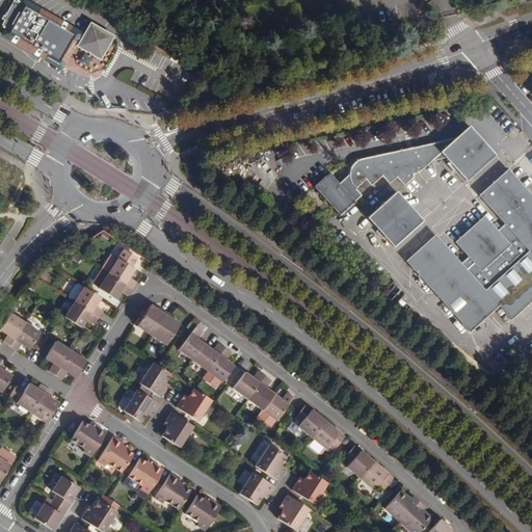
[(20,1),(18,0),(16,0),(16,1),(14,0),(12,0),(4,16),(3,15),(1,19),(4,21),(2,25),(1,27),(4,29),(5,27),(7,28),(5,31),(60,62),(62,63),(76,41),(80,33),(23,1),(21,4),(19,3),(20,1)]
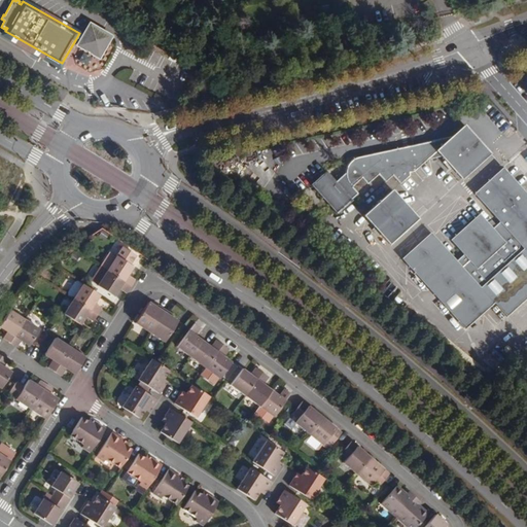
[(83,35),(79,33),(75,40),(79,42),(80,46),(97,56),(100,55),(109,38),(108,35),(93,25),(89,27),(83,35)]
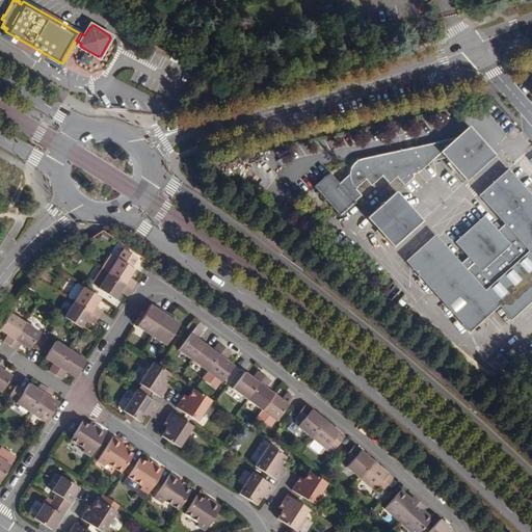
[(60,62),(5,31),(3,35),(58,67),(60,62)]
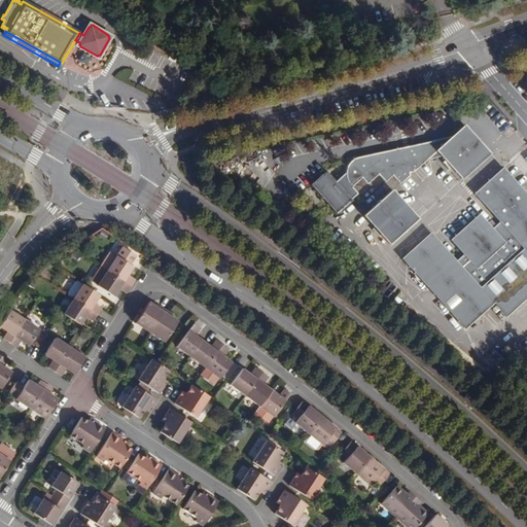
[(209,93),(207,84),(199,86),(201,95),(209,93)]
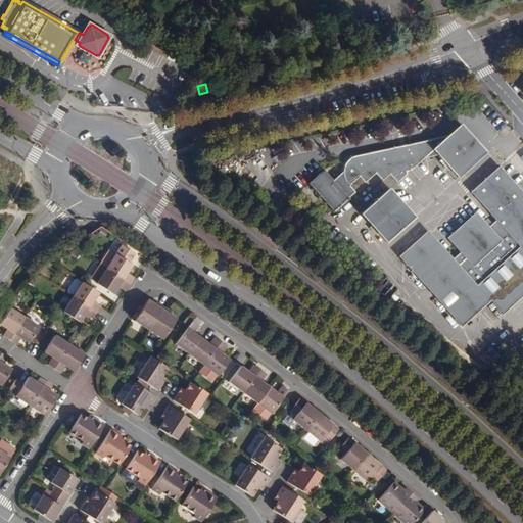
[(460,140),(453,137),(448,137),(401,146),(354,156),(347,159),(345,160),(341,165),(340,168),(338,173),(338,176),(338,178),(339,182),(341,185),(345,190),(357,180),(362,186),(373,176),(380,183),(388,177),(395,185),(405,177),(405,174),(409,173),(425,158),(437,155),(449,170),(453,169),(454,172),(461,169),(463,167),(466,163),(468,158),(469,153),(469,150),(467,146),(462,141),(460,140)]
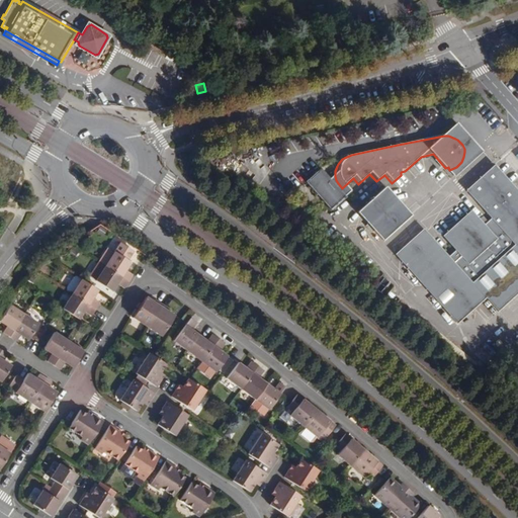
[(517,194),(517,193),(494,167),(466,192),(488,214),(491,212),(495,216),(492,219),(492,220),(484,228),(470,212),(461,221),(465,225),(453,236),(450,232),(442,239),(455,253),(447,260),(470,286),(467,290),(419,236),(395,258),(444,312),(457,300),(469,314),(485,299),(497,313),(517,292),(517,205),(513,199),(517,194)]
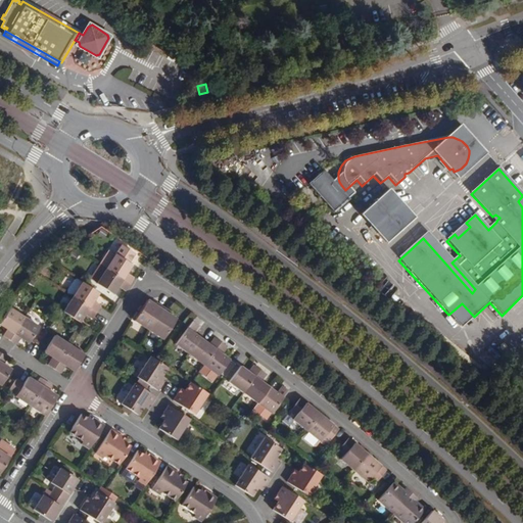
[(304,188),(330,216),(350,196),(345,190),(341,185),(339,182),(338,178),(338,176),(328,185),(319,175),(304,188)]
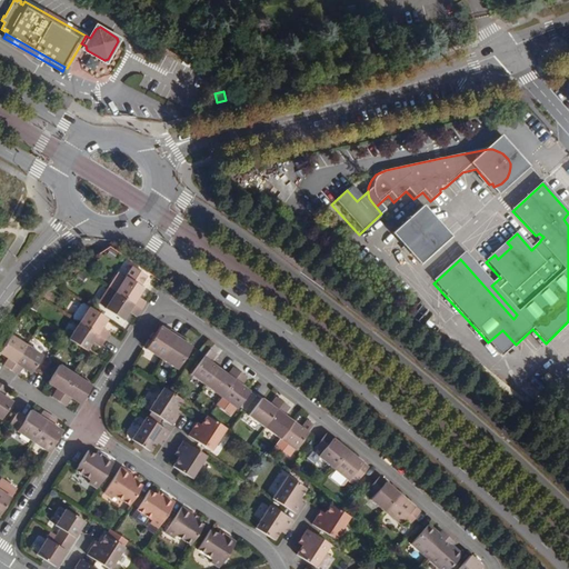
[(448,240),(421,210),(391,238),(418,267),(448,240)]
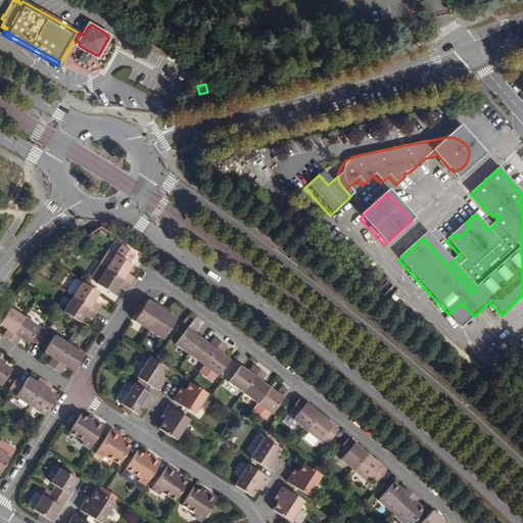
[(470,227),(466,223),(455,234),(458,238),(470,227)]
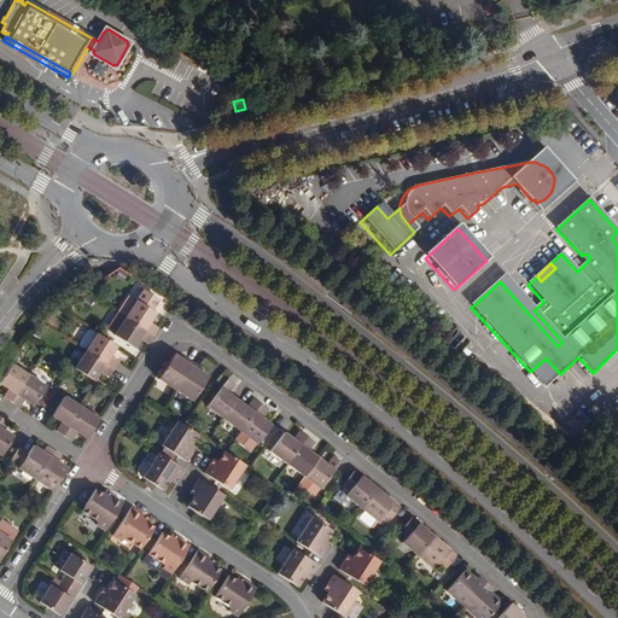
[(124,277),(117,272),(114,278),(121,283),(124,277)]
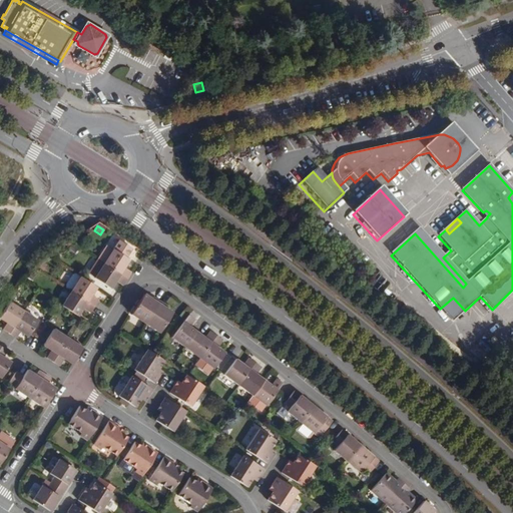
[(443,258),(418,230),(415,233),(463,288),(466,284),(443,258)]
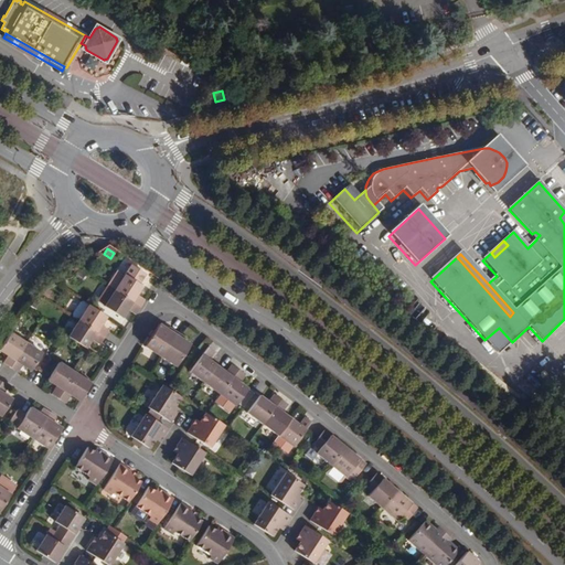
[(106,286),(113,290),(139,307),(142,300),(135,296),(141,286),(138,284),(144,275),(129,264),(123,275),(116,269),(106,286)]
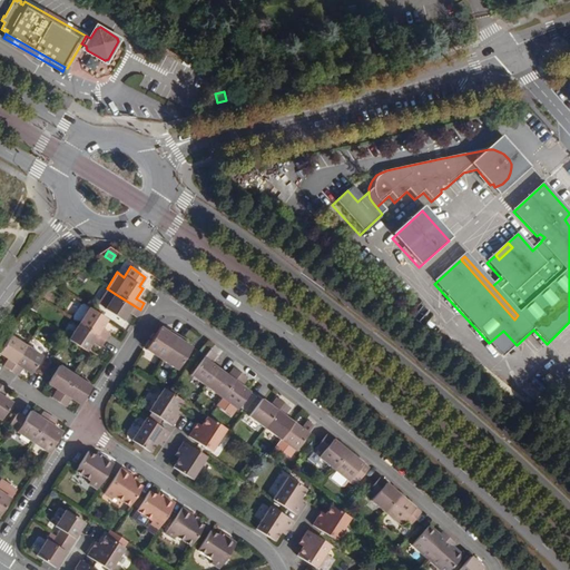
[(140,310),(114,293),(104,308),(121,321),(128,312),(135,316),(140,310)]
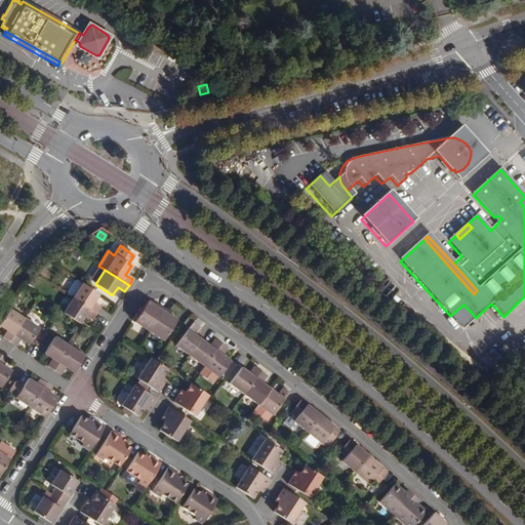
[(81,283),(74,279),(65,293),(72,297),(81,283)]
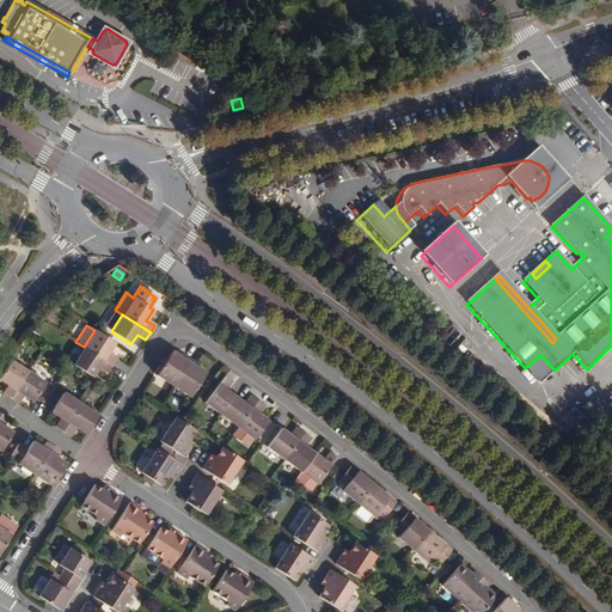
[(84,347),(111,366),(116,359),(108,353),(114,343),(95,330),(84,347)]
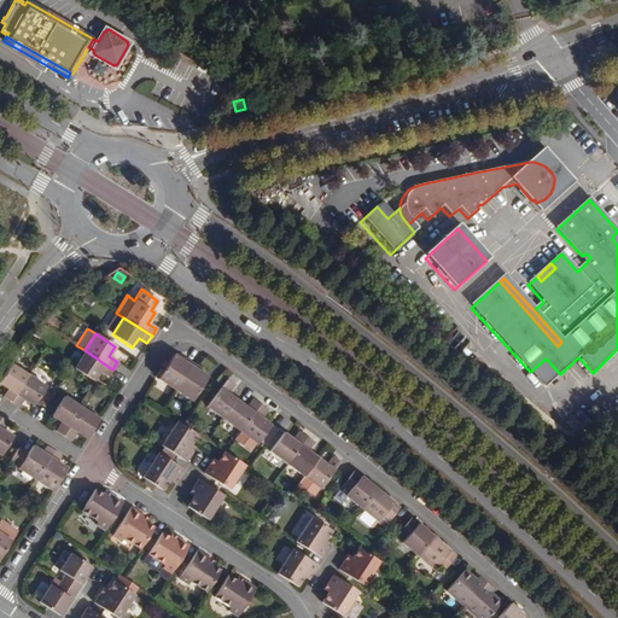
[(108,377),(112,369),(85,350),(73,368),(93,382),(99,372),(108,377)]
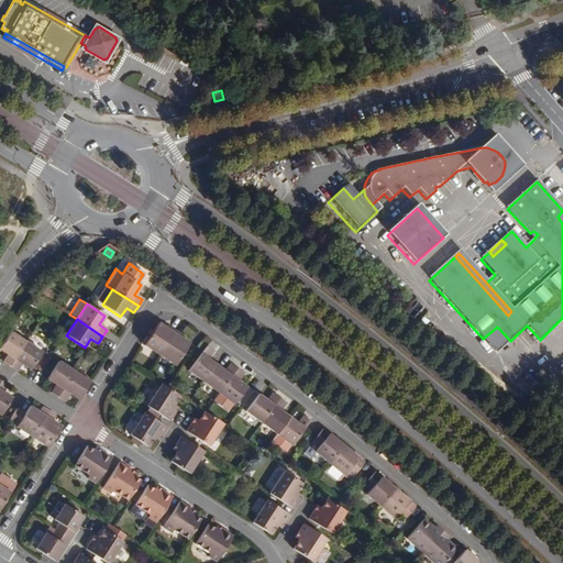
[(158,356),(174,331),(167,327),(165,329),(156,323),(142,346),(158,356)]
